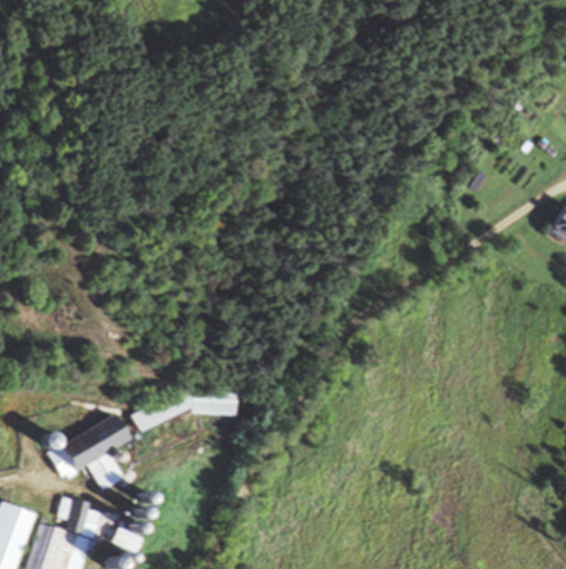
[(528,107),(509,108),(510,125),(529,124),(528,107)]
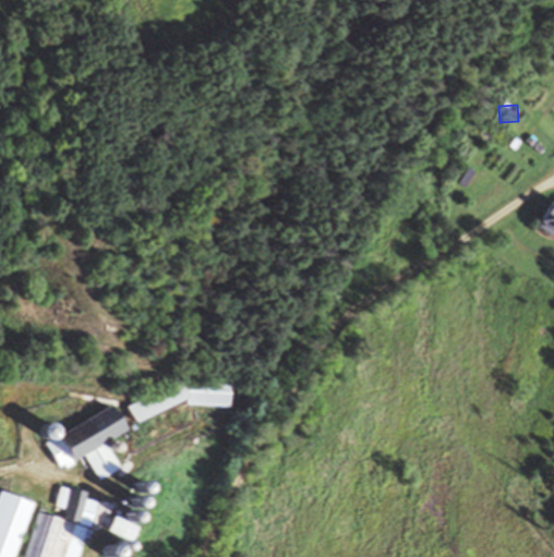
[(501,142),(505,135),(517,143),(513,149),(501,142)]
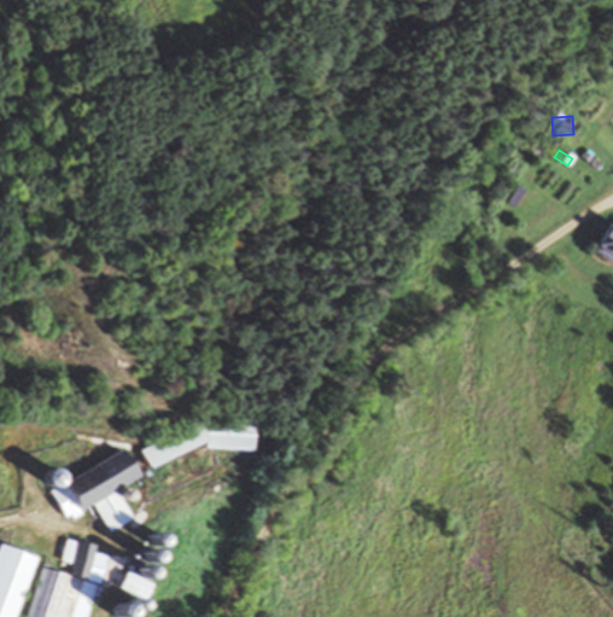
[(612,260),(596,249),(612,226),(612,260)]
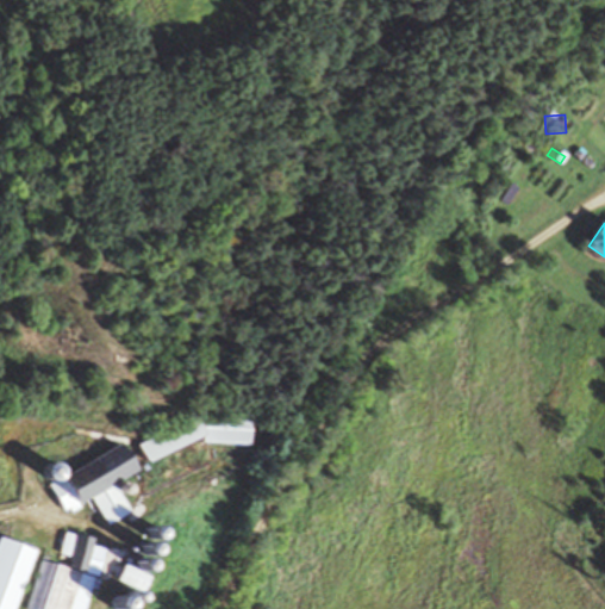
[(154,459),(148,446),(205,418),(255,421),(253,445),(207,442),(207,434),(154,459)]
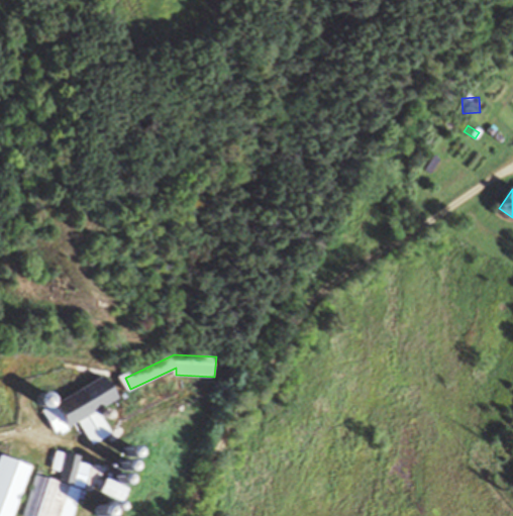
[(44,410),(109,372),(122,396),(99,410),(113,433),(94,444),(80,419),(58,432),(44,410)]
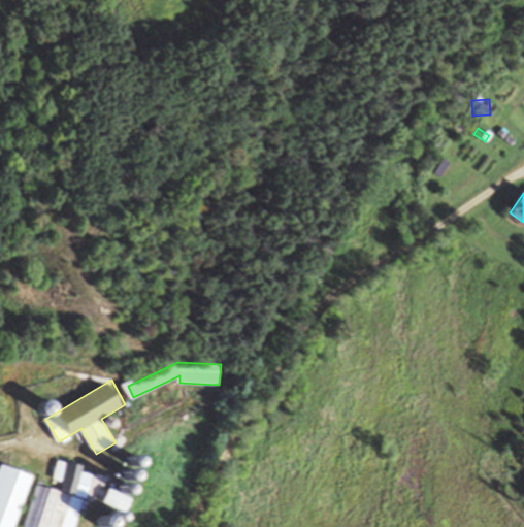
[(56,403),(56,405),(56,407),(55,409),(53,412),(51,413),(48,413),(46,413),(43,412),(42,409),(41,407),(41,404),(41,402),(43,400),(45,398),(47,398),(51,398),(53,399),(54,401),(56,403)]
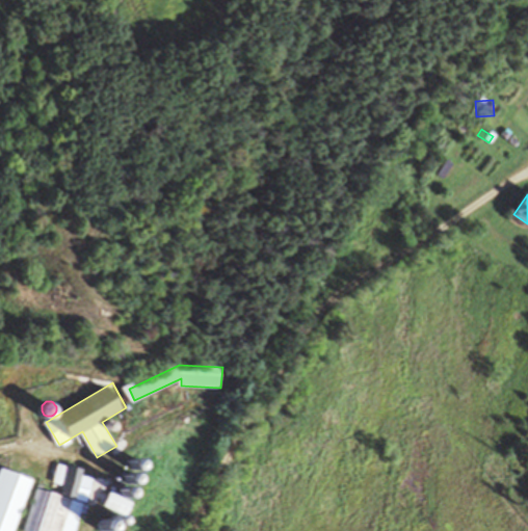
[(119,424),(119,426),(119,428),(117,429),(115,430),(114,431),(112,431),(110,430),(109,429),(108,428),(107,426),(107,424),(108,422),(110,421),(111,420),(113,420),(115,420),(116,421),(117,423),(119,424)]
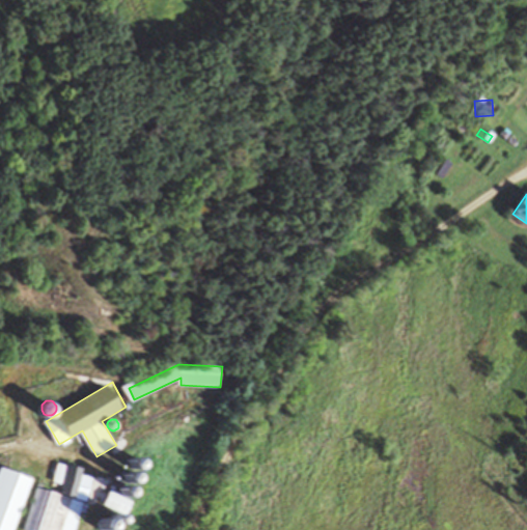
[(142,466),(142,468),(140,470),(139,471),(137,472),(135,471),(133,471),(131,469),(130,468),(130,465),(130,463),(131,462),(133,459),(135,458),(137,458),(139,459),(140,461),(142,463),(142,464),(142,466)]
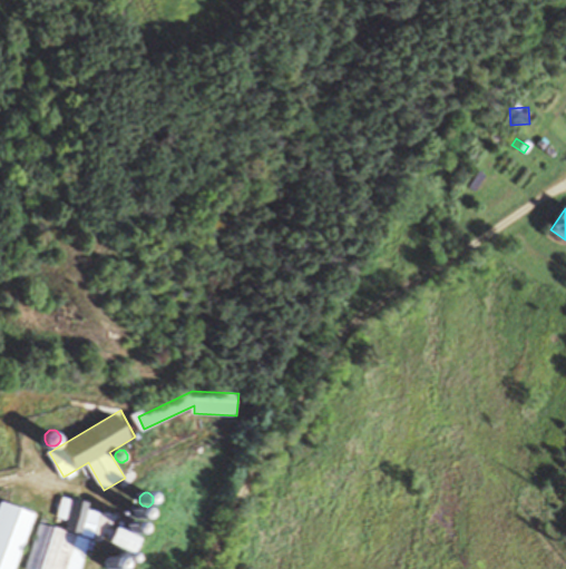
[(62,497),(89,504),(87,510),(101,514),(94,540),(90,539),(81,568),(27,568),(41,520),(67,527),(67,525),(56,521),(62,497)]
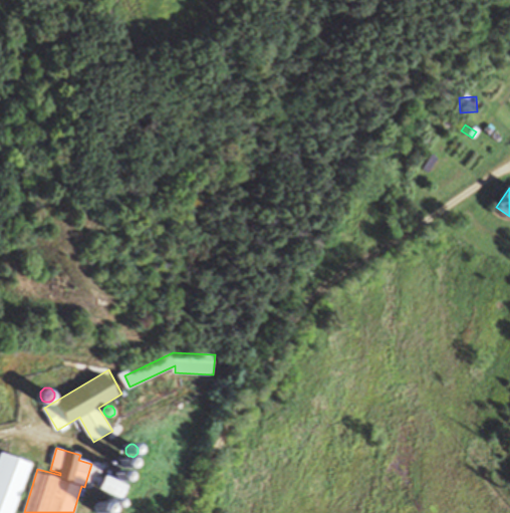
[(1,453),(0,455),(0,512),(12,512),(31,463),(1,453)]
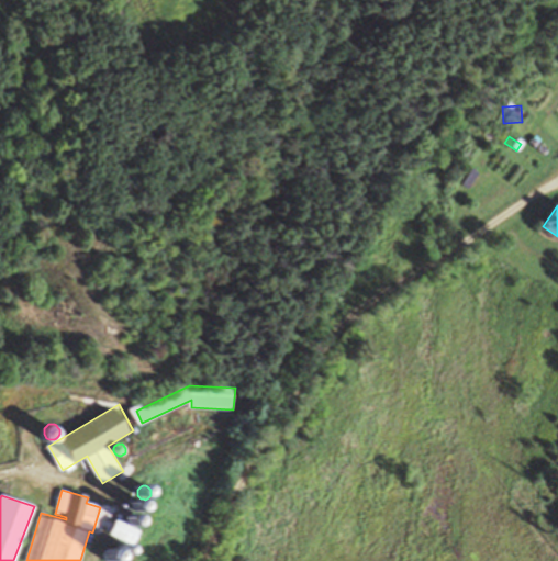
[(144,504),(145,506),(145,508),(144,511),(142,512),(140,513),(137,513),(135,513),(134,512),(133,509),(132,507),(132,505),(132,504),(133,502),(135,501),(137,500),(140,500),(142,501),(143,502),(144,504)]
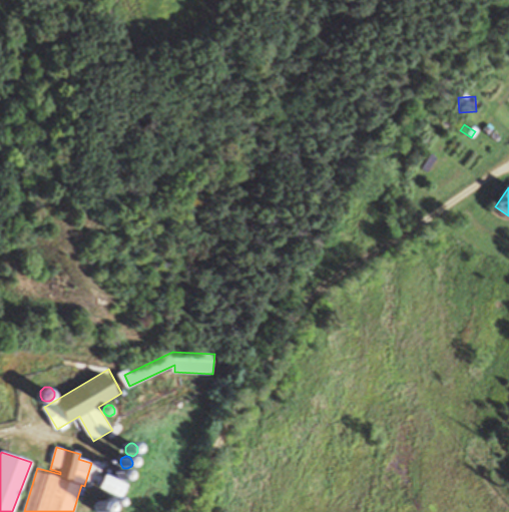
[(127,475),(126,477),(125,478),(123,479),(121,479),(120,479),(118,478),(117,477),(116,475),(116,473),(116,472),(117,470),(119,469),(120,468),(122,468),(124,469),(125,470),(127,471),(127,473),(127,475)]
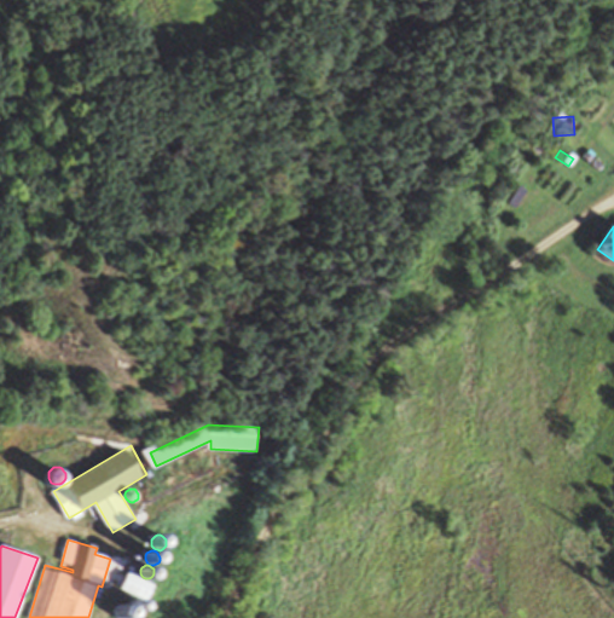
[(125,591),(149,601),(156,584),(131,575),(125,591)]
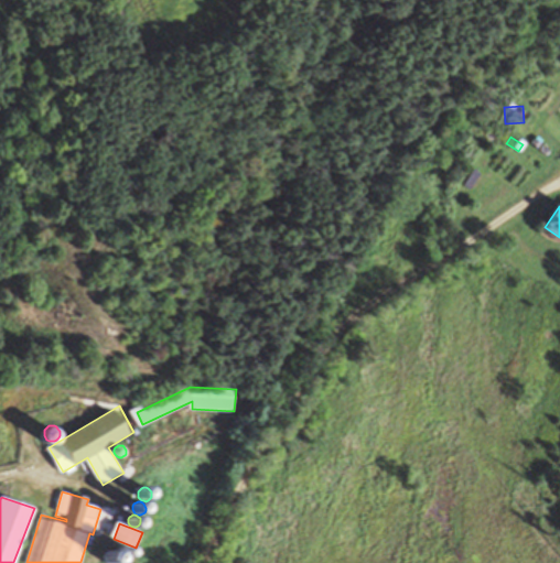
[(128,555),(128,553),(129,552),(128,550),(128,548),(126,547),(125,545),(122,545),(120,545),(118,547),(117,549),(116,551),(116,553),(117,554),(118,556),(120,558),(122,558),(124,558),(126,556),(128,555)]
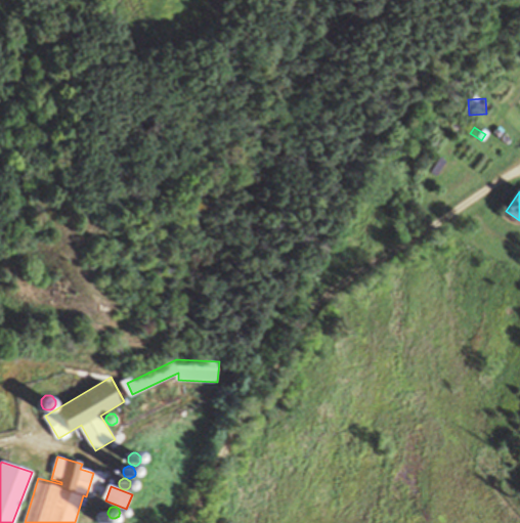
All buildings are outlined.
